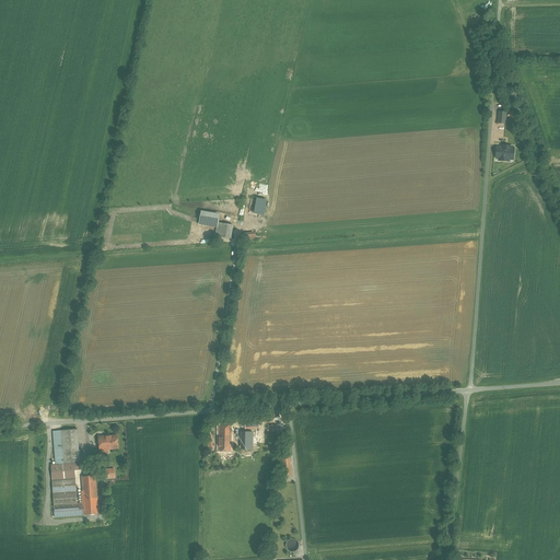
[(506,113),(499,112),(498,123),(505,124),(506,113)]
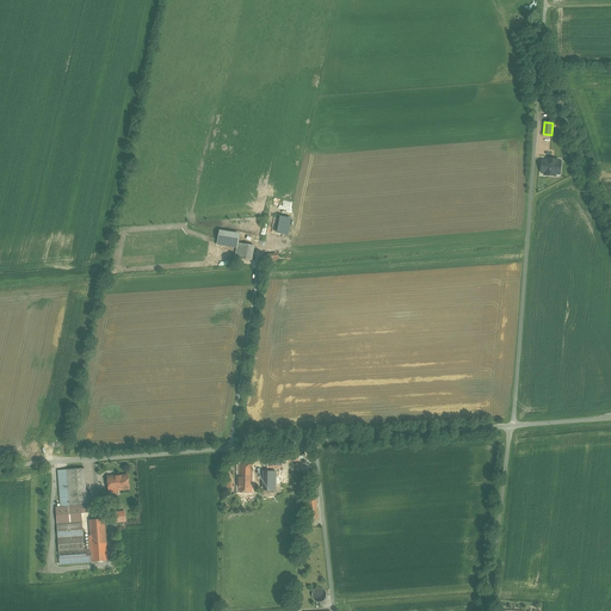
[(555,174),(560,174),(561,162),(557,162),(557,160),(548,159),(547,161),(542,160),(541,173),(544,173),(544,176),(555,177),(555,174)]
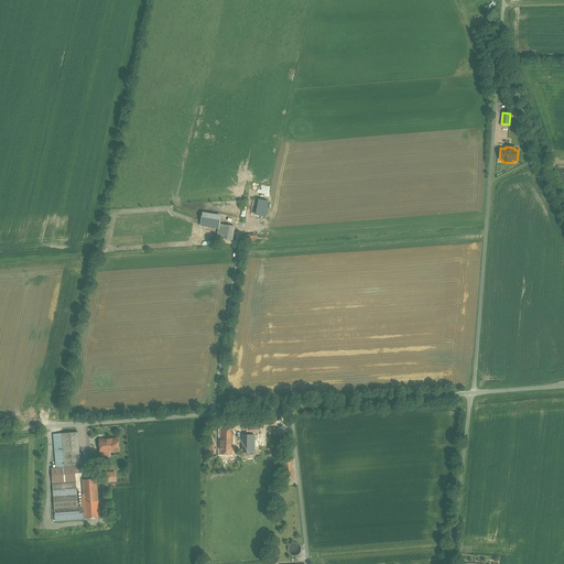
[(220,216),(204,213),(202,225),(219,228),(219,225),(220,216)]
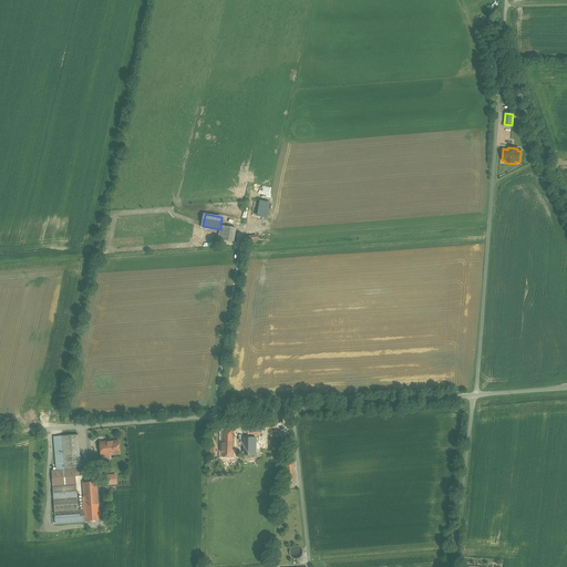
[(236,228),(220,226),(220,229),(218,239),(234,241),(236,228)]
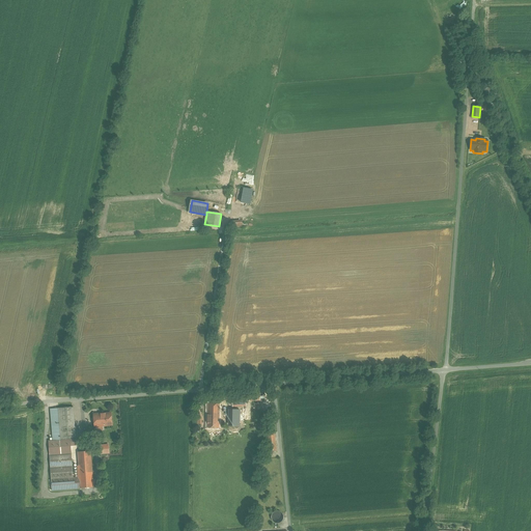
[(220,370),(211,369),(210,381),(219,382),(220,370)]
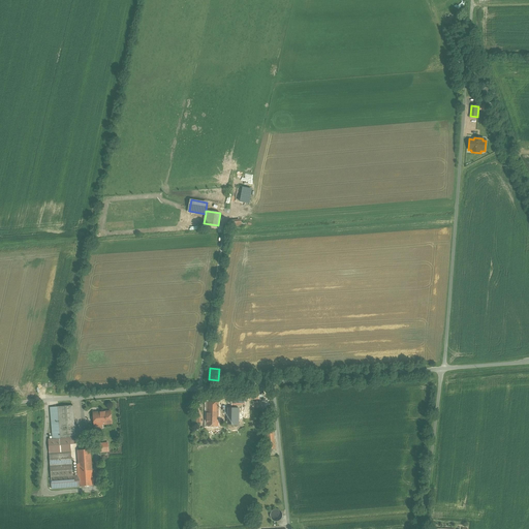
[(244,394),(231,395),(231,403),(232,405),(245,404),(244,394)]
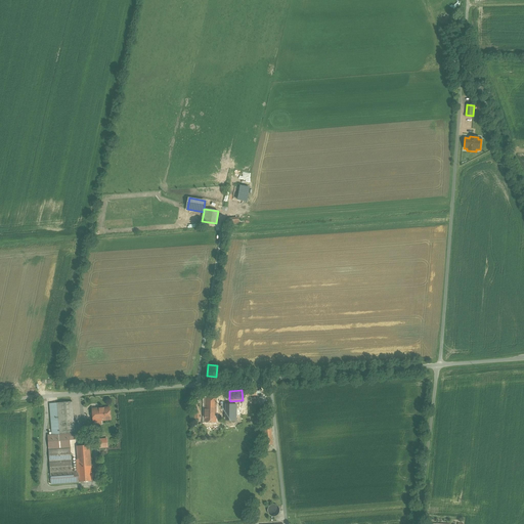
[(217,399),(205,399),(205,422),(217,423),(217,399)]
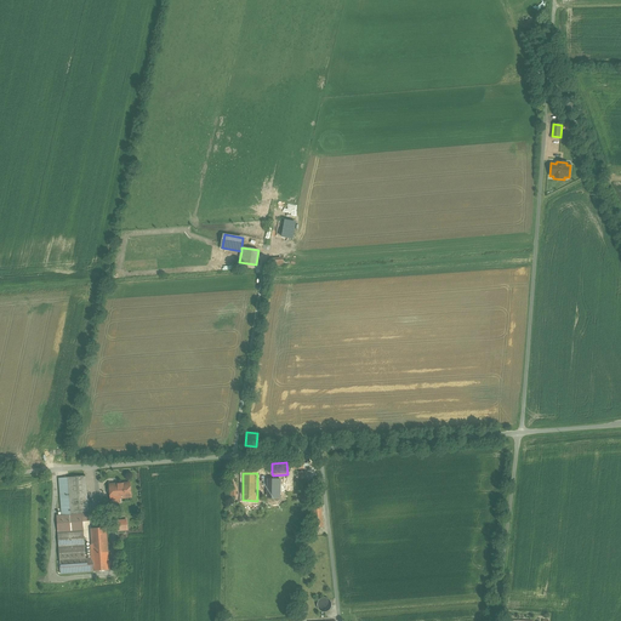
[(86,476),(68,478),(72,514),(89,513),(86,476)]
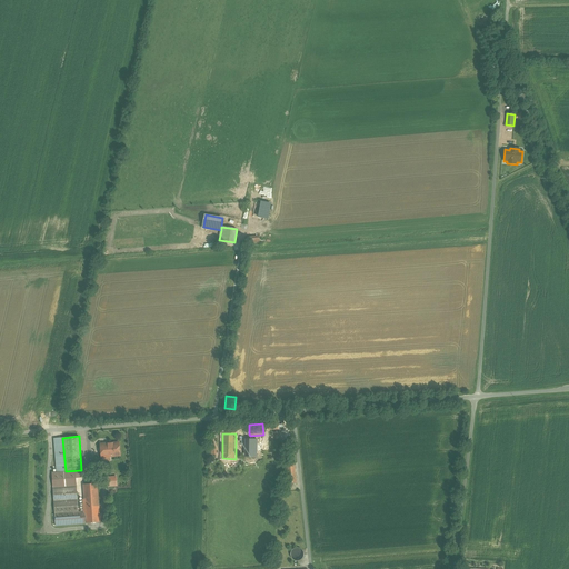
[(62,438),(53,438),(57,472),(66,471),(62,438)]
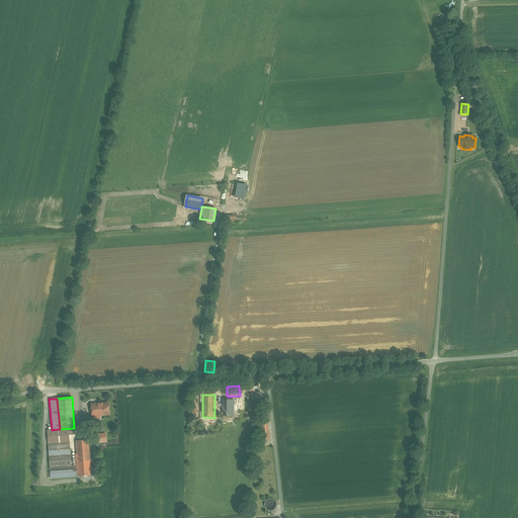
[(99,404),(96,405),(92,405),(93,416),(99,415),(99,416),(109,415),(108,403),(99,404)]
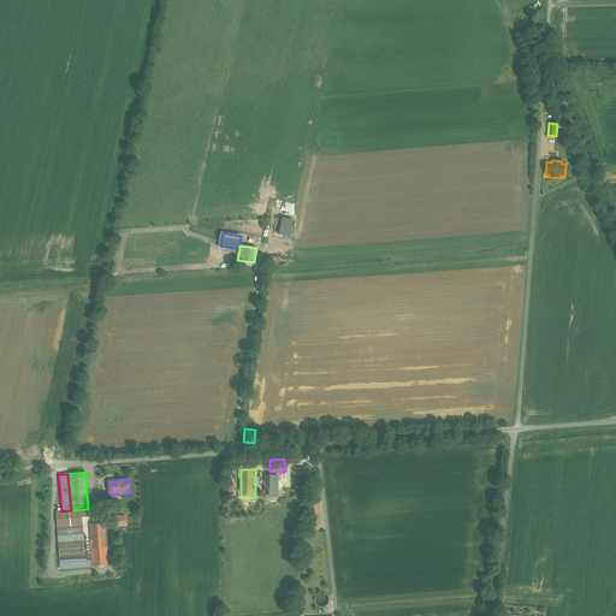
[(318,502),(307,503),(309,523),(320,522),(318,502)]
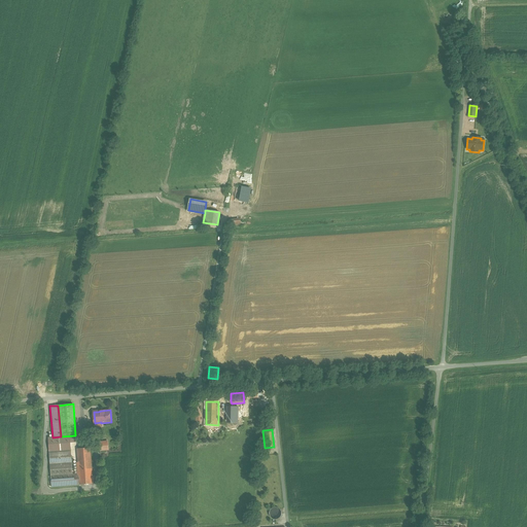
[(61,436),(53,437),(48,437),(49,453),(71,451),(70,443),(76,443),(75,435),(61,436)]
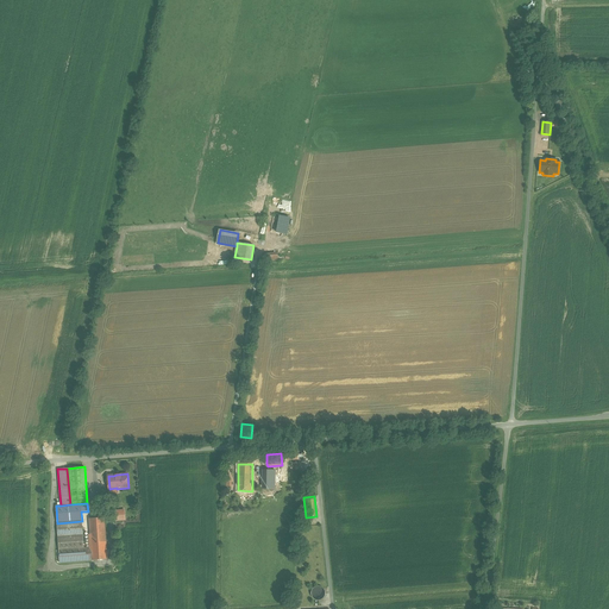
[(124,510),(114,512),(115,520),(125,520),(124,510)]
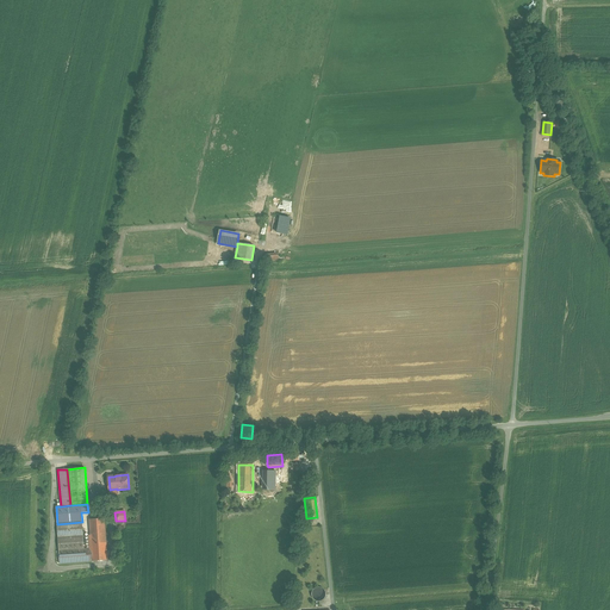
[(82,522),(57,524),(60,564),(94,561),(107,560),(106,543),(105,518),(89,520),(91,535),(89,535),(89,548),(83,548),(82,522)]
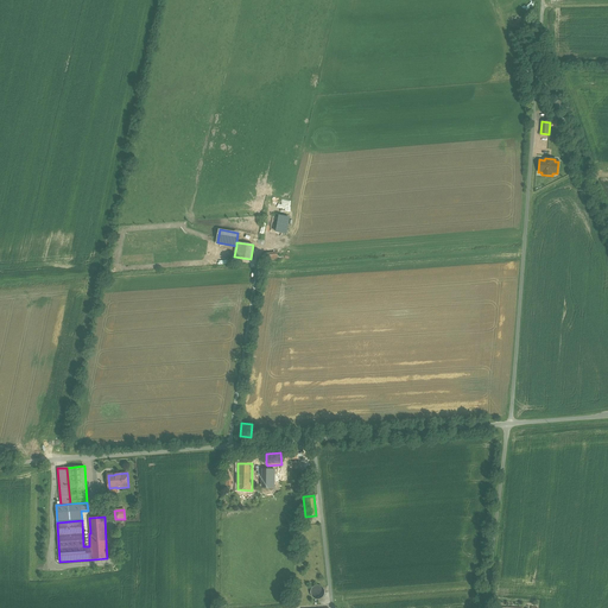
[(324,595),(324,591),(324,589),(323,587),(321,586),(317,586),(315,586),(312,587),(311,589),(310,593),(311,595),(312,597),(315,599),(317,600),(321,599),(323,597),(324,595)]
